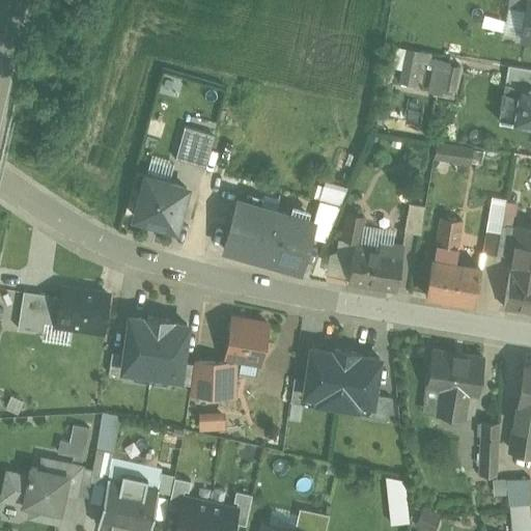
[(530,0),(521,0),(519,19),(530,20),(530,0)]
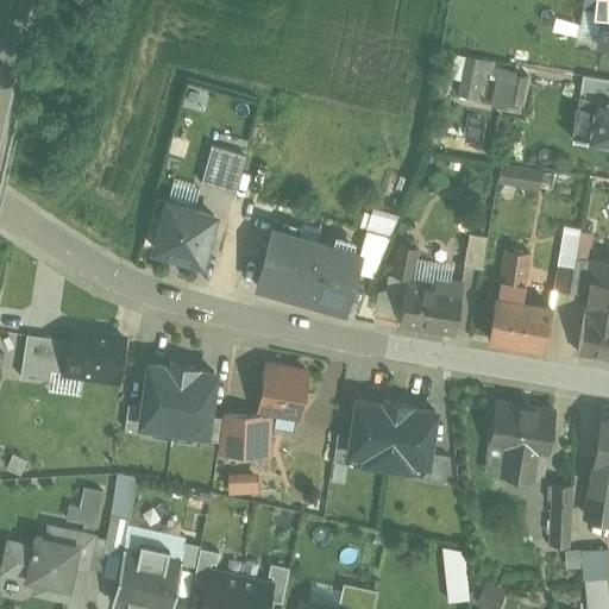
[(482,66),(468,63),(460,96),(476,99),(482,66)]
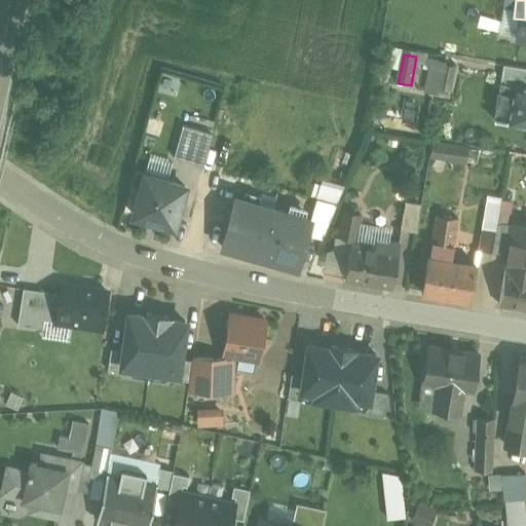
[(525,67),(503,64),(500,82),(515,84),(525,85),(525,67)]
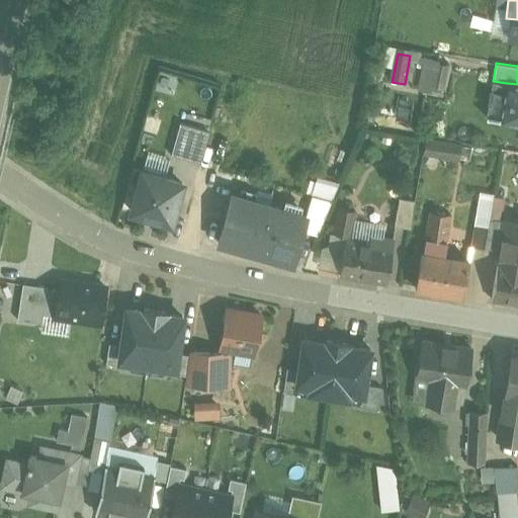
[(517,84),(507,83),(501,118),(505,119),(507,122),(517,124),(517,84)]
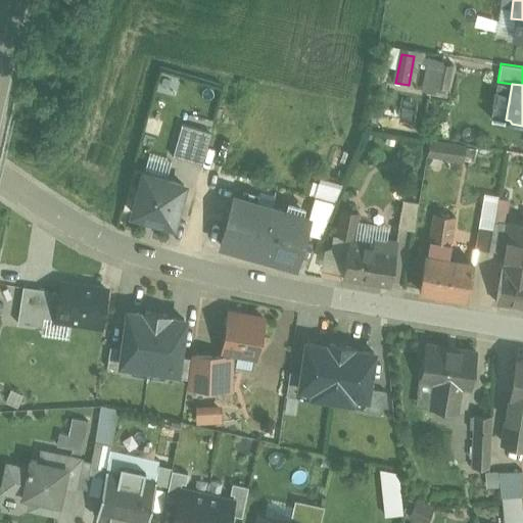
[(182,126),(173,157),(203,165),(211,133),(182,126)]
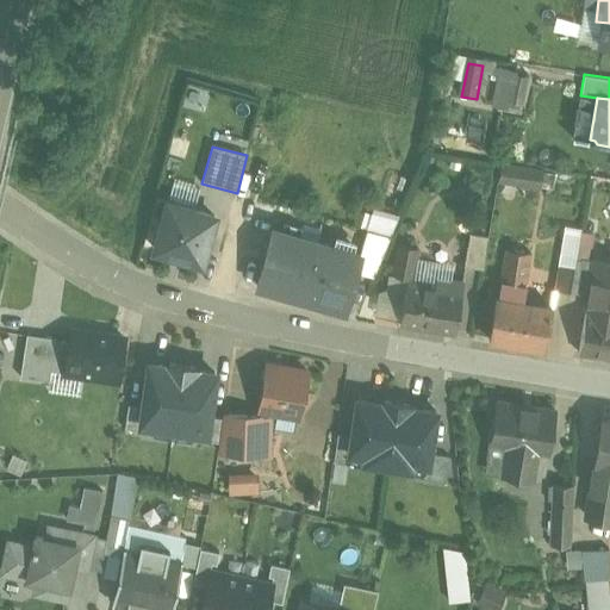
[(529,169),(505,165),(503,180),(527,184),(529,169)]
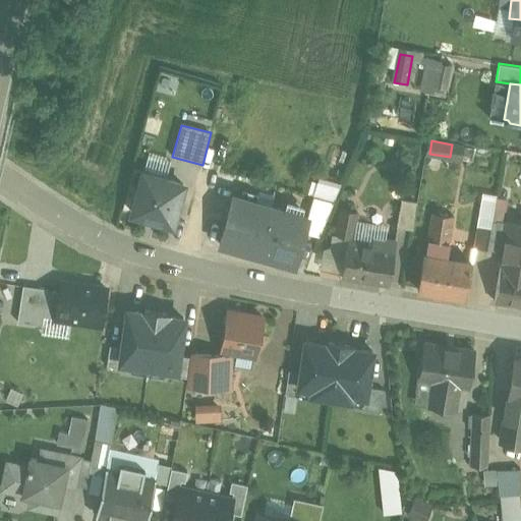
[(143,174),(132,214),(172,225),(183,185),(143,174)]
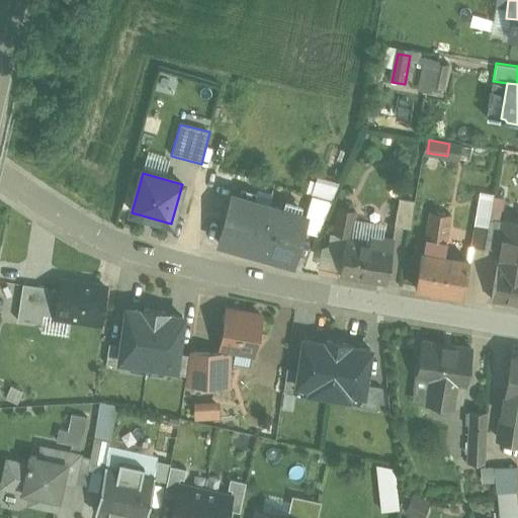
[(233,194),(219,243),(292,263),(301,230),(307,214),(233,194)]
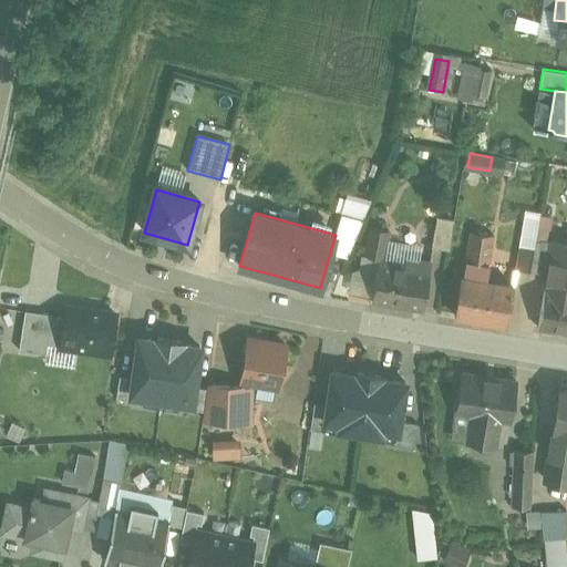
[(336,235),(330,251),(346,256),(362,220),(341,214),(336,235)]
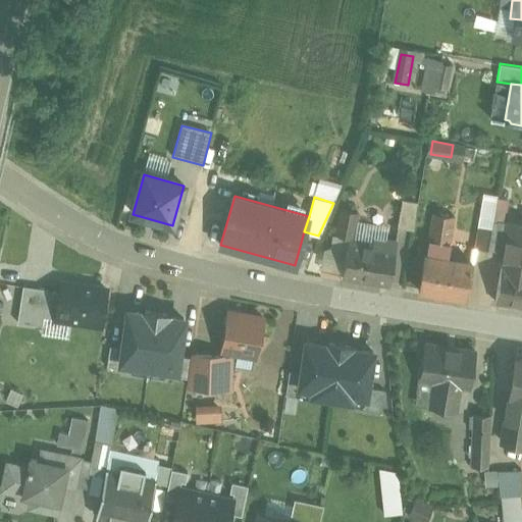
[(419,201),(402,198),(398,226),(414,229),(419,201)]
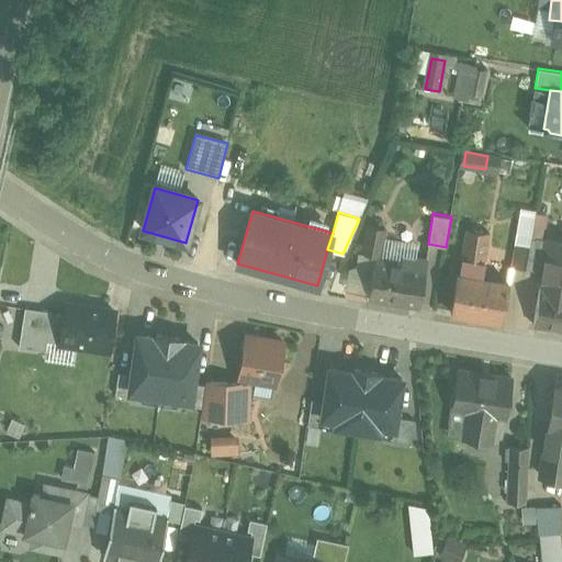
[(385,227),(369,225),(363,254),(380,256),(385,227)]
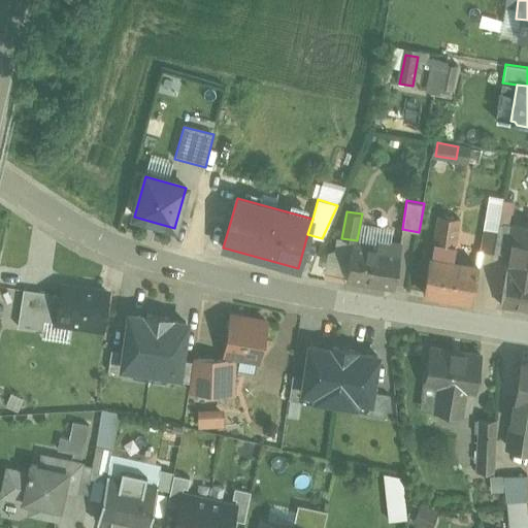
[(460,219),(438,216),(431,258),(453,262),(453,261),(460,219)]
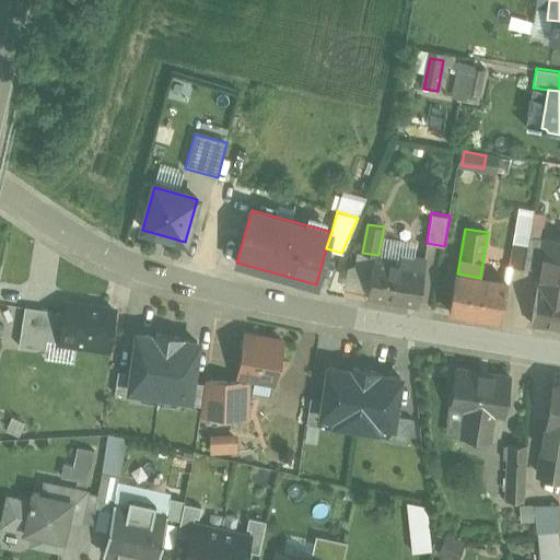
[(559,241),(546,238),(541,265),(559,267),(559,241)]
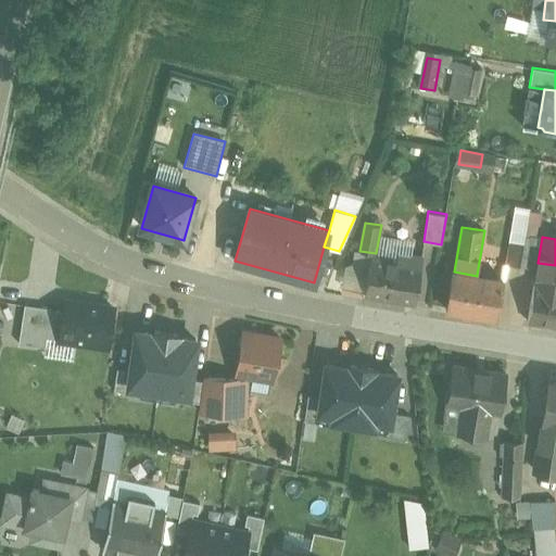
[(523,243),(509,241),(506,264),(519,266),(523,243)]
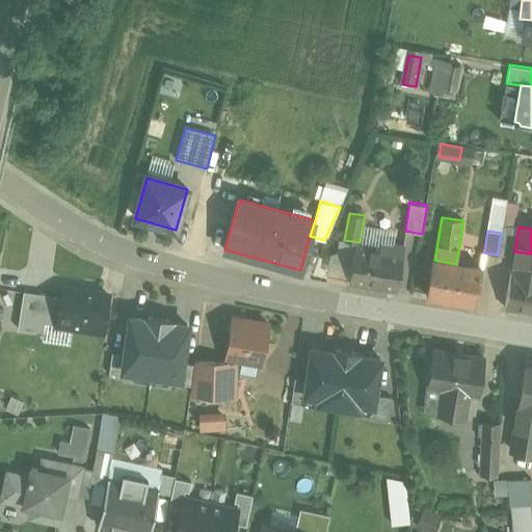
[(404,246),(381,242),(380,248),(356,245),(350,282),(397,290),(404,246)]
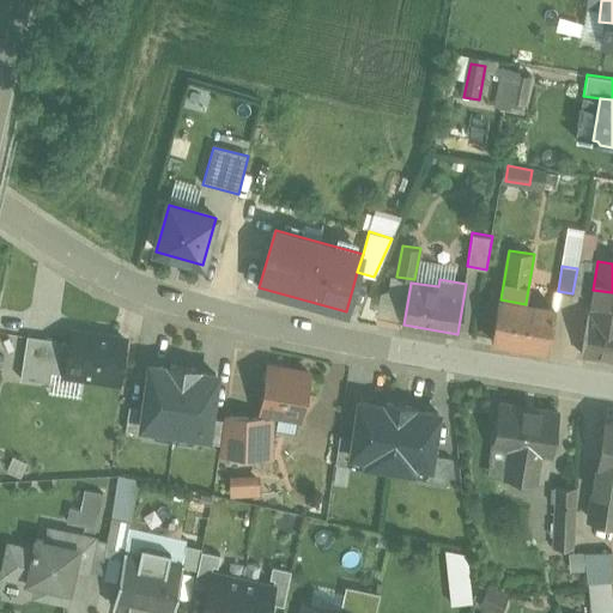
[(612,292),(593,290),(582,354),(612,359),(612,292)]
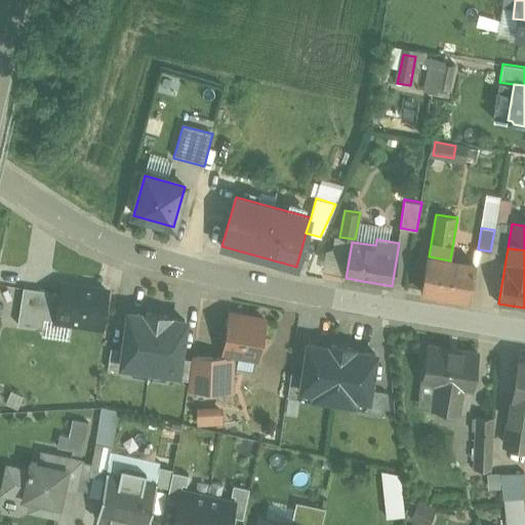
[(475,264),(450,259),(450,260),(429,256),(428,256),(422,290),(469,298),(475,264)]
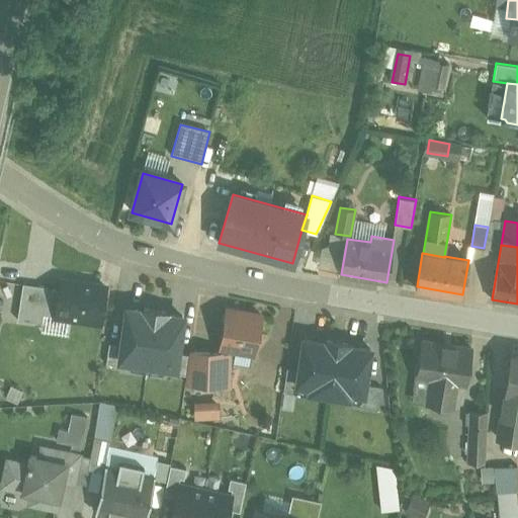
[(106,287),(54,279),(52,290),(49,316),(101,324),(106,287)]
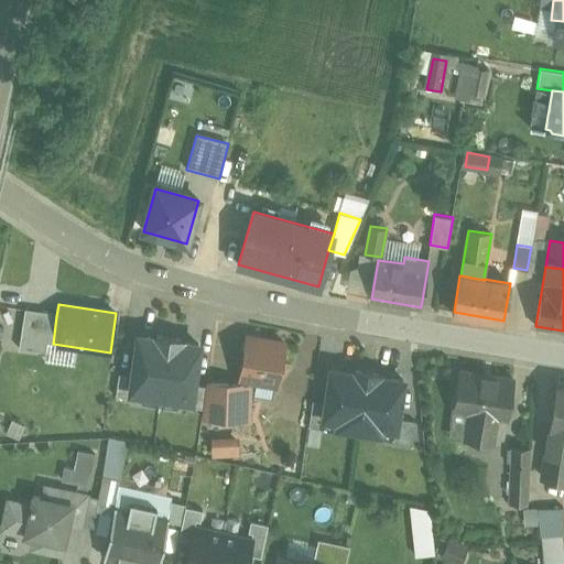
[(53,344),(56,316),(51,315),(51,312),(23,307),(18,348),(44,353),(45,343),(53,344)]
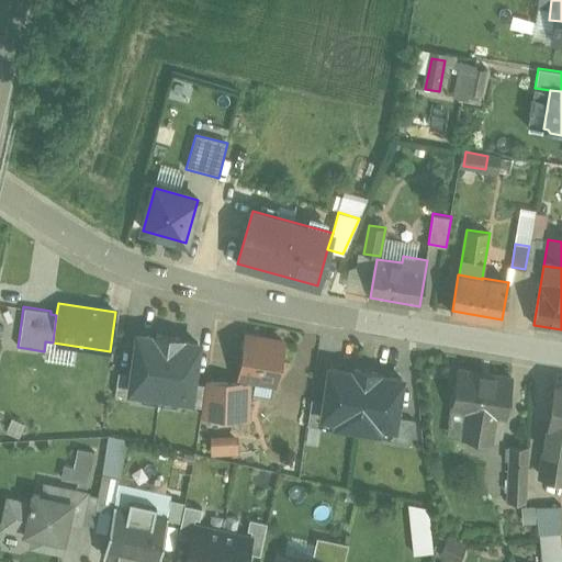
[(188,396),(195,337),(132,328),(124,389),(188,396)]
